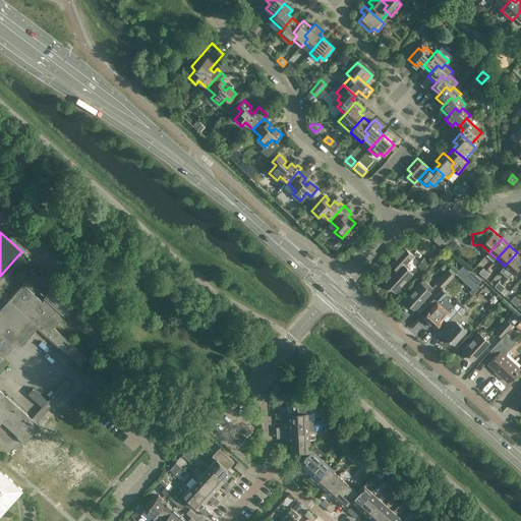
[(413,272),(406,266),(414,256),(404,246),(403,246),(397,253),(393,258),(389,262),(395,268),(384,280),(396,291),(413,272)]
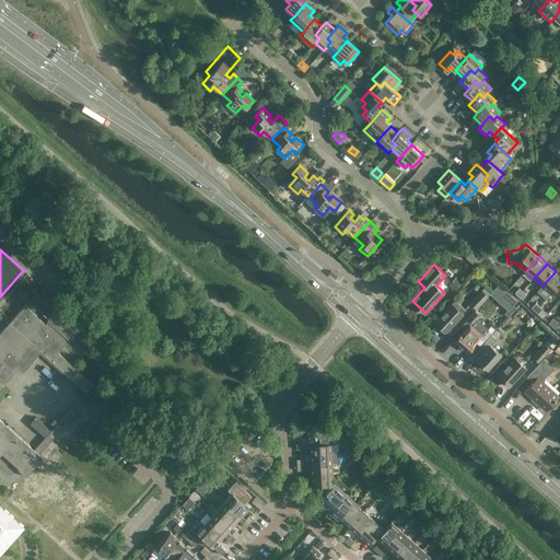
[(559,275),(556,271),(543,286),(551,294),(555,290),(559,282),(559,275)]
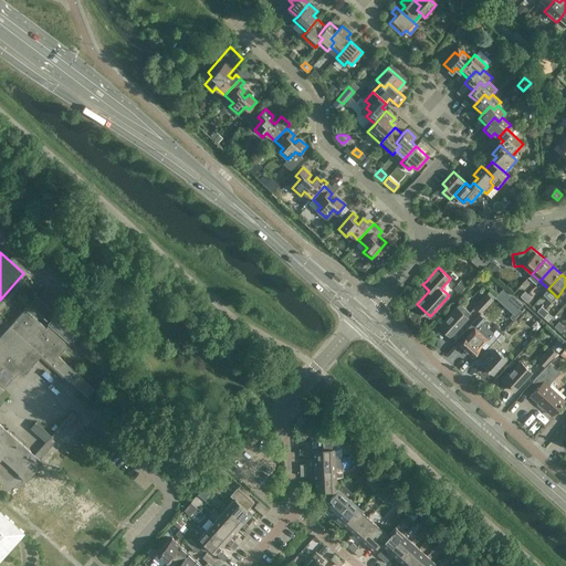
[(534,278),(521,280),(523,291),(528,290),(531,296),(538,294),(536,286),(537,286),(536,281),(535,281),(534,278)]
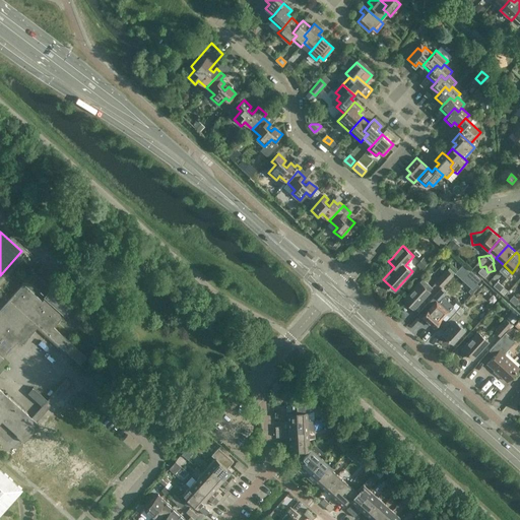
[(480,279),(463,264),(455,273),(461,278),(464,276),(474,285),(480,279)]
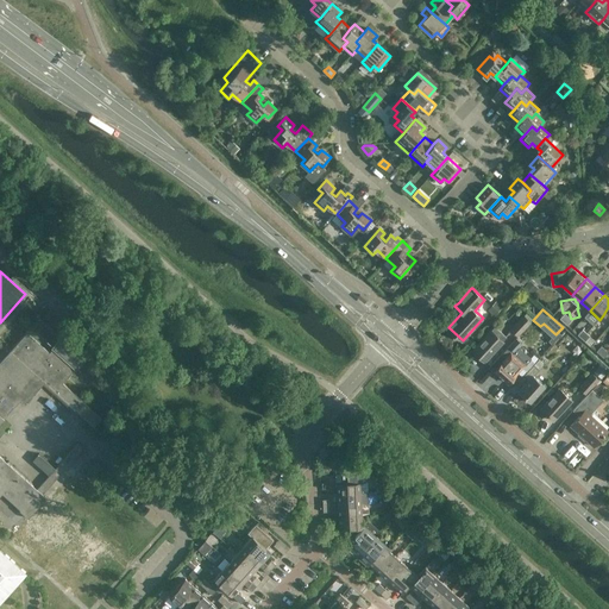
[(518,336),(531,321),(523,315),(510,330),(518,336)]
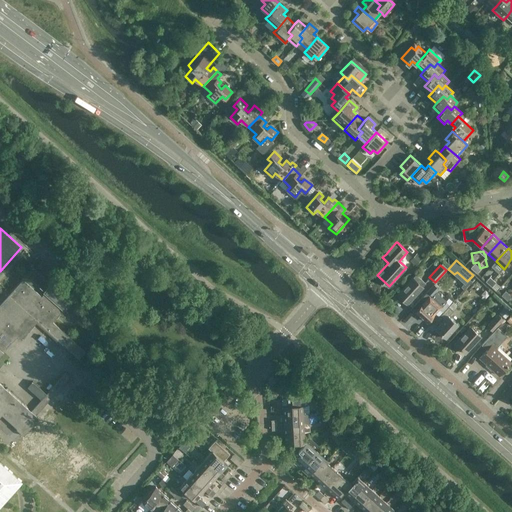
[(491,266),(487,271),(495,277),(498,272),(491,266)]
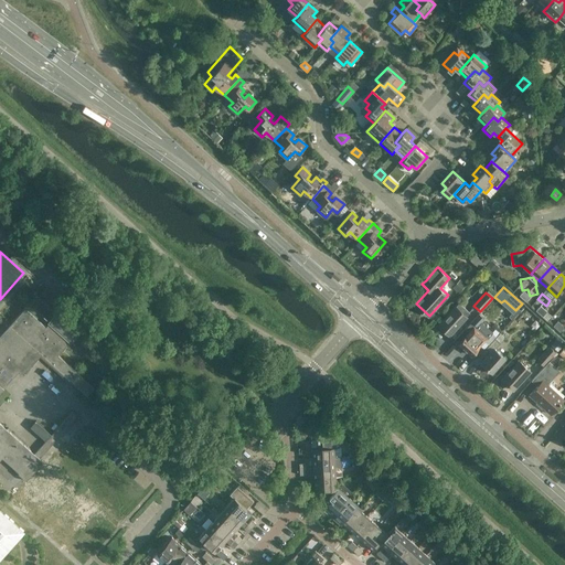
[(450,334),(467,317),(470,312),(459,302),(456,306),(439,324),(450,334)]
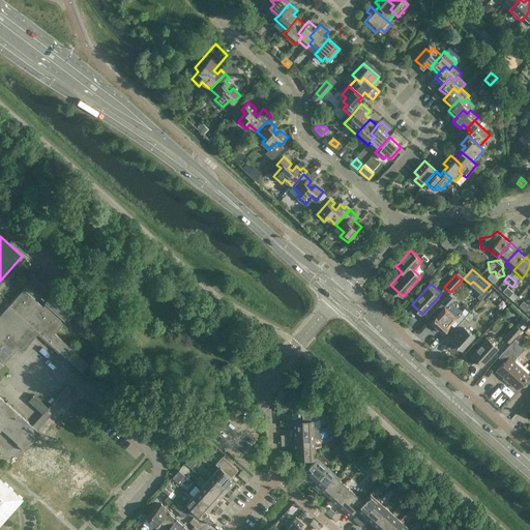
[(0,432),(2,430),(18,444),(17,445),(24,451),(28,447),(32,442),(40,434),(36,431),(54,411),(65,399),(72,390),(67,386),(49,408),(42,414),(32,427),(6,403),(0,396),(0,369),(3,364),(18,349),(22,352),(30,344),(38,333),(52,345),(58,351),(74,364),(77,367),(88,378),(95,371),(54,333),(62,325),(65,322),(74,313),(59,300),(54,295),(42,306),(23,290),(0,315),(0,524),(22,499),(16,494),(0,479),(0,432)]
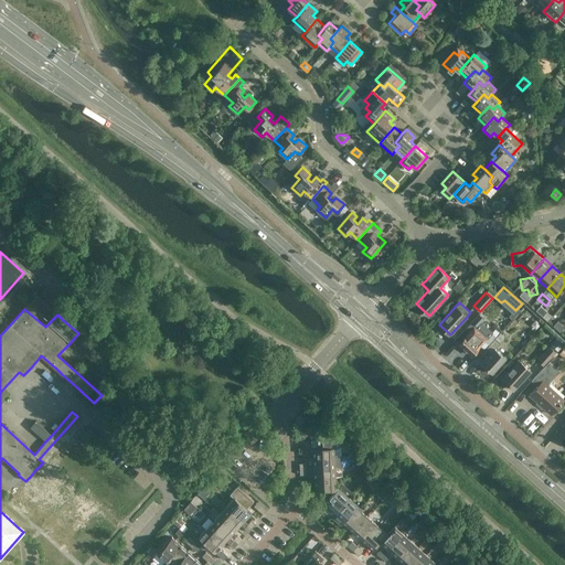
[(484,319),(479,313),(471,322),(477,327),(484,319)]
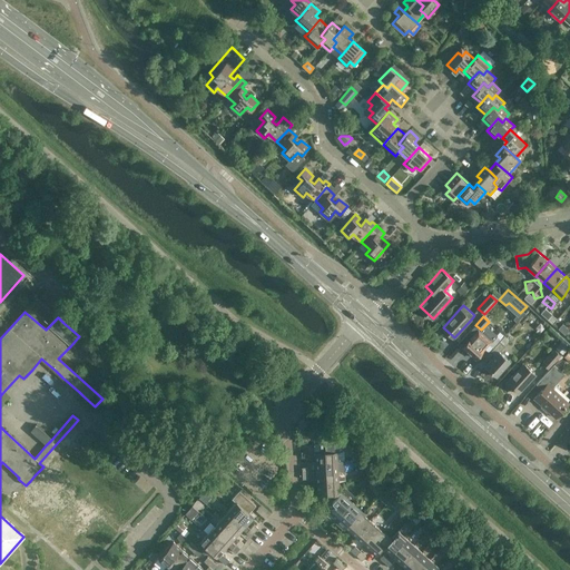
[(475,360),(492,342),(479,330),(462,347),(475,360)]
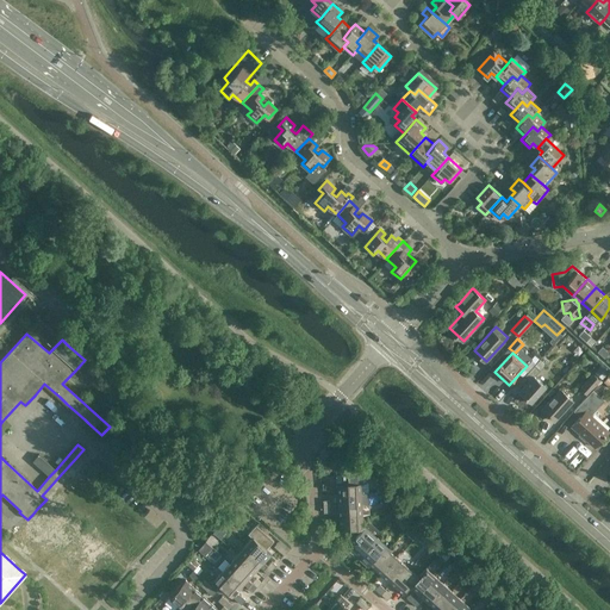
[(534,377),(540,371),(545,365),(540,360),(526,377),(530,381),(520,393),(531,404),(546,387),(534,377)]
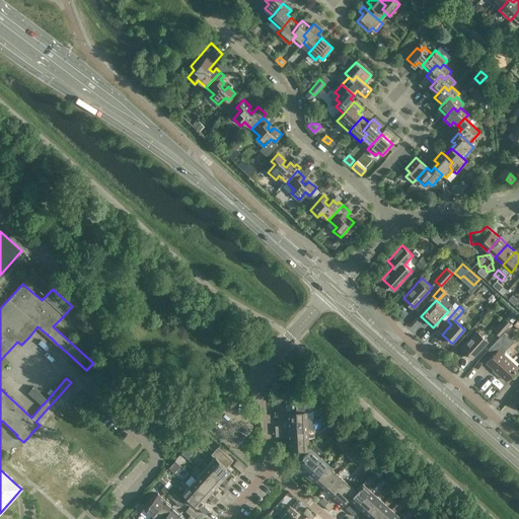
[(513,309),(505,317),(511,321),(518,313),(513,309)]
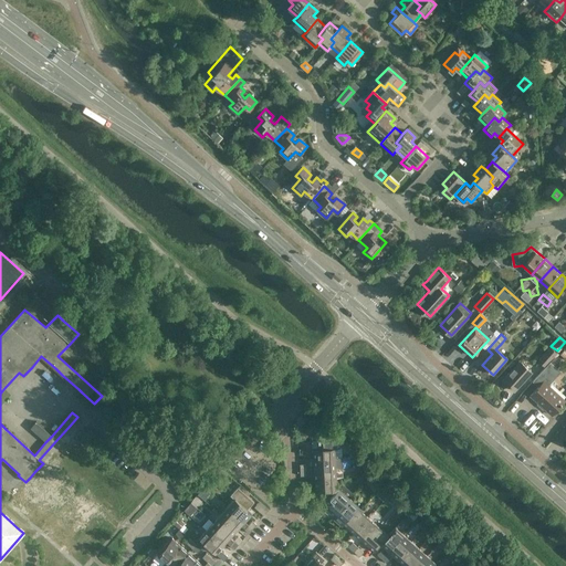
[(544,366),(555,353),(549,347),(537,360),(544,366)]
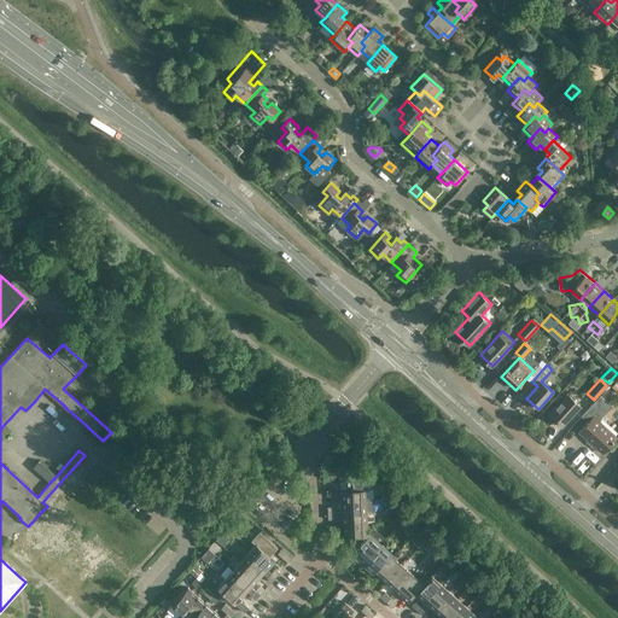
[(561,426),(581,407),(567,395),(549,415),(561,426)]
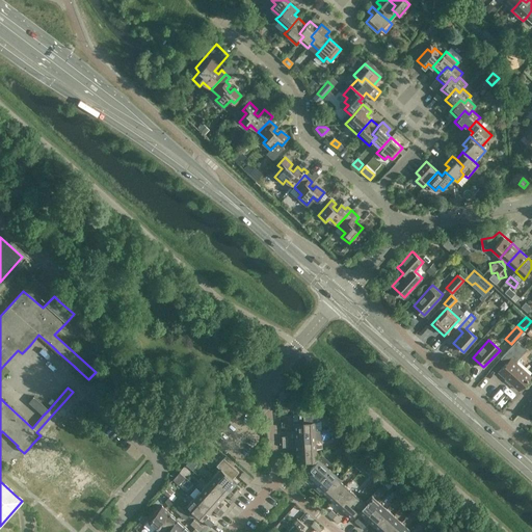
[(499,372),(519,390),(531,376),(515,362),(526,349),(515,340),(500,356),(507,363),(499,372)]
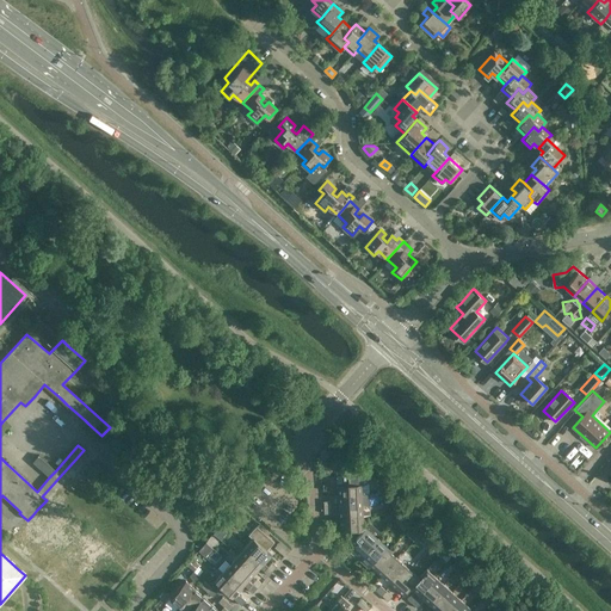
[(32,462),(44,473),(49,477),(56,470),(38,455),(32,462)]
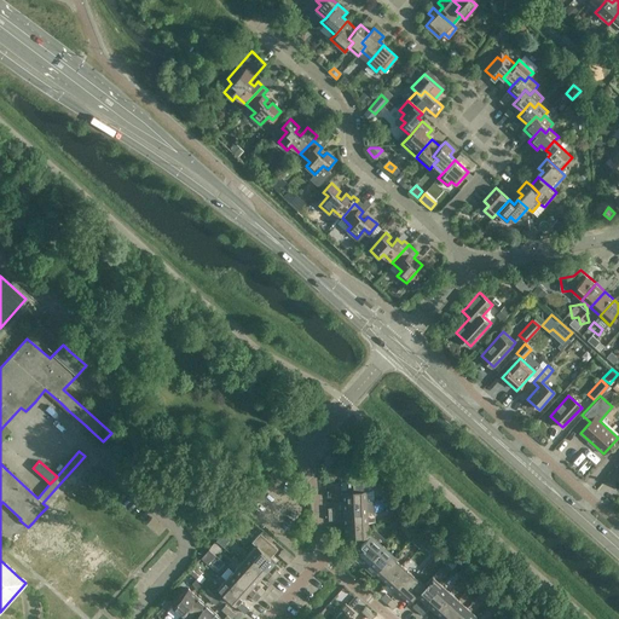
[(76,466),(63,480),(67,484),(80,469),(76,466)]
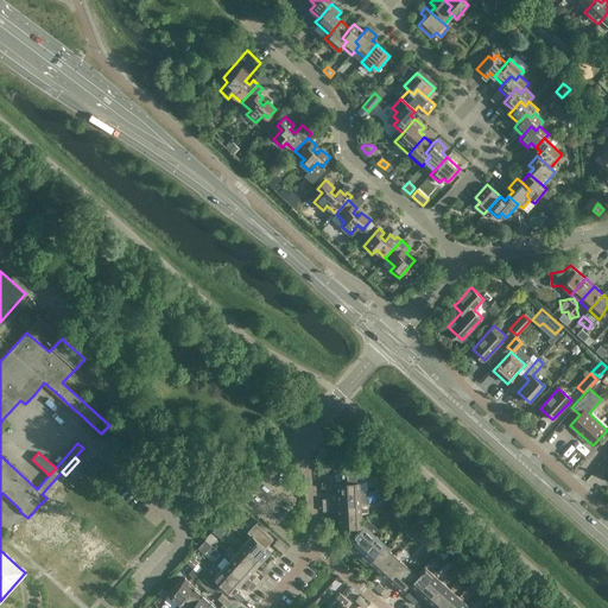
[(335,481),(336,493),(360,492),(359,481),(365,481),(365,468),(341,469),(341,481),(335,481)]
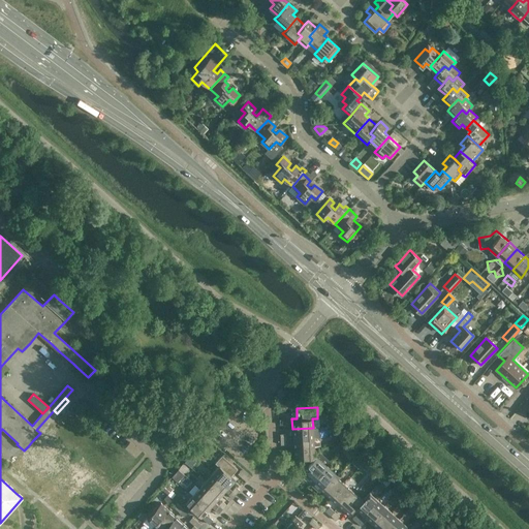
[(313,428),(292,429),(292,439),(313,437),(313,428)]
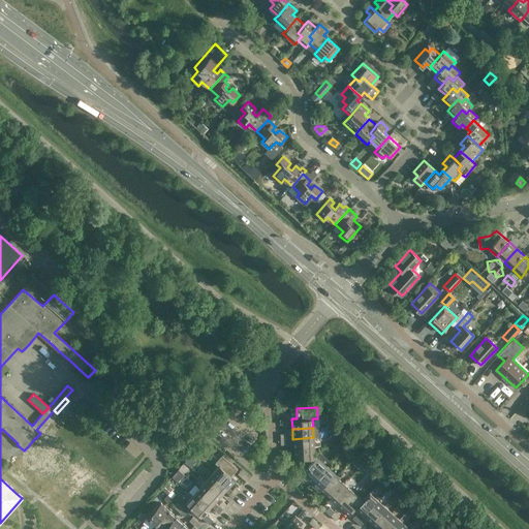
[(32,441),(28,446),(30,448),(11,470),(58,511),(89,476),(48,439),(51,435),(47,432),(43,436),(42,435),(35,443),(32,441)]
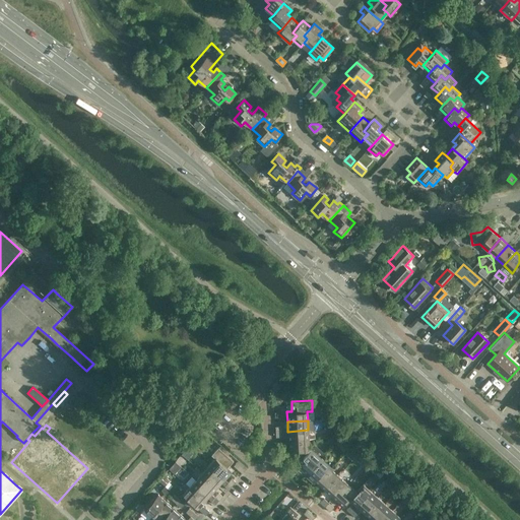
[(308,430),(287,432),(288,441),(309,440),(308,430)]
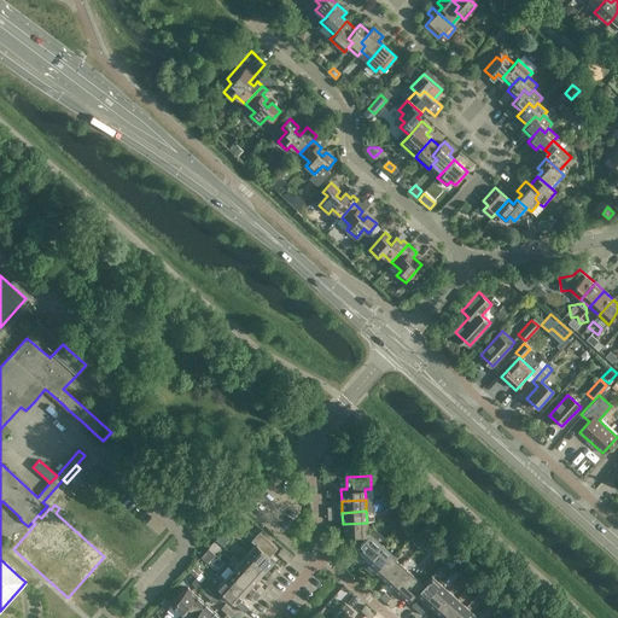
[(367,523),(343,524),(343,536),(350,535),(357,542),(354,546),(360,552),(363,548),(360,543),(367,534),(367,523)]
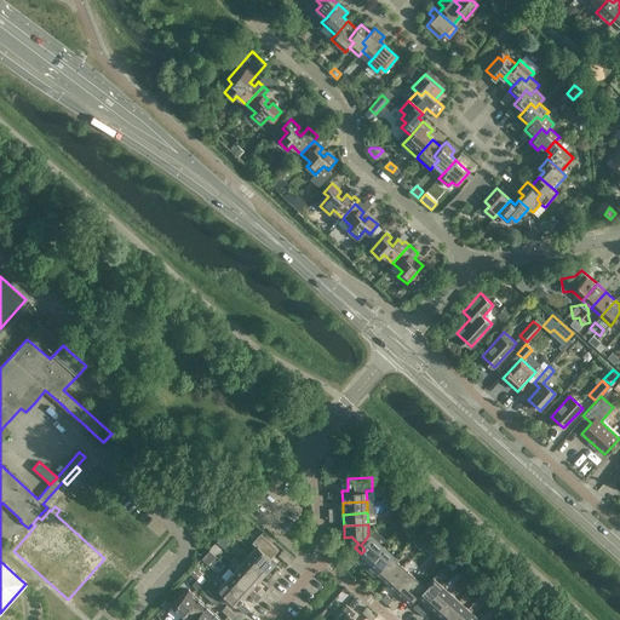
[(263,530),(252,543),(256,547),(248,555),(267,572),(275,562),(270,558),(279,550),(271,544),(274,540),(263,530)]
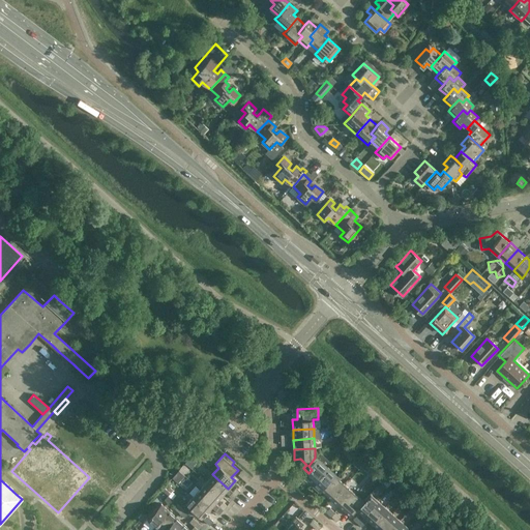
[(308,473),(303,468),(296,476),(301,481),(305,477),(313,483),(326,468),(315,458),(308,466),(312,470),(308,473)]
